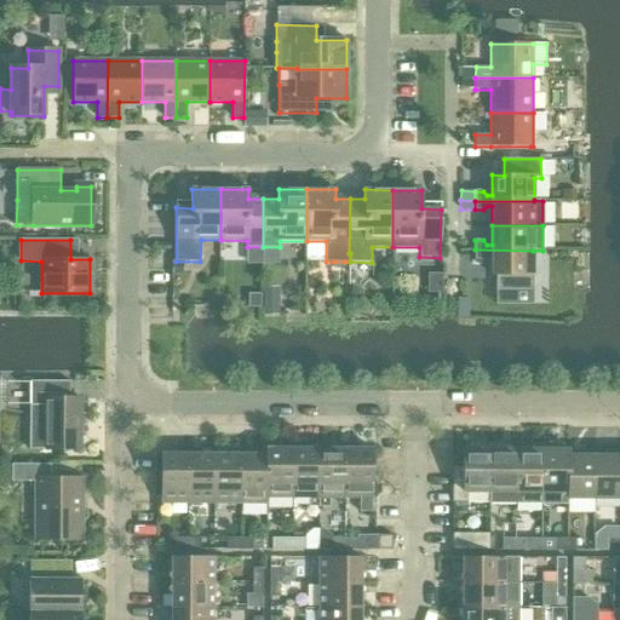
[(533,291),(533,251),(475,250),(475,259),(482,259),(487,256),(492,256),(492,276),(497,276),(497,291),(533,291)]
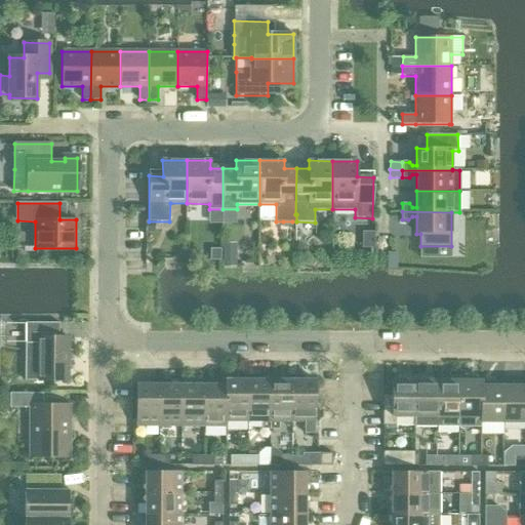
[(68,381),(68,337),(59,337),(59,323),(25,323),(25,381),(68,381)]
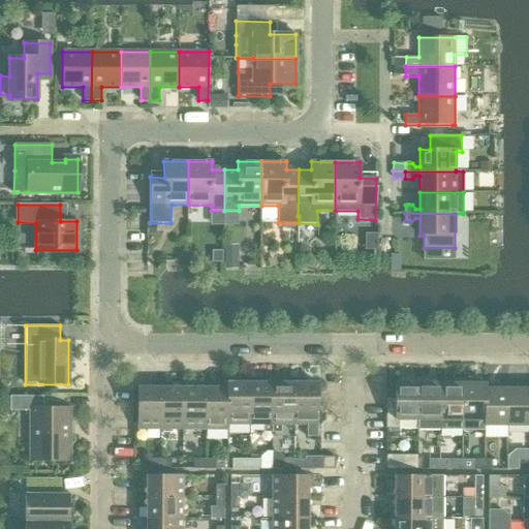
[(226,383),(226,389),(227,389),(227,425),(249,425),(249,378),(239,378),(239,383),(226,383)]
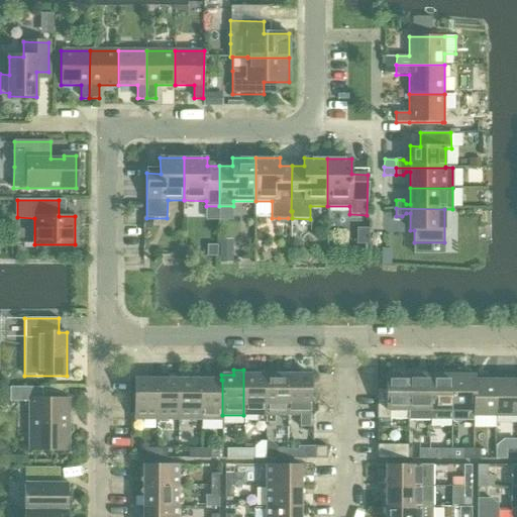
[(243,370),(243,415),(257,415),(257,422),(266,422),(266,415),(266,375),(254,375),(254,370),(243,370)]
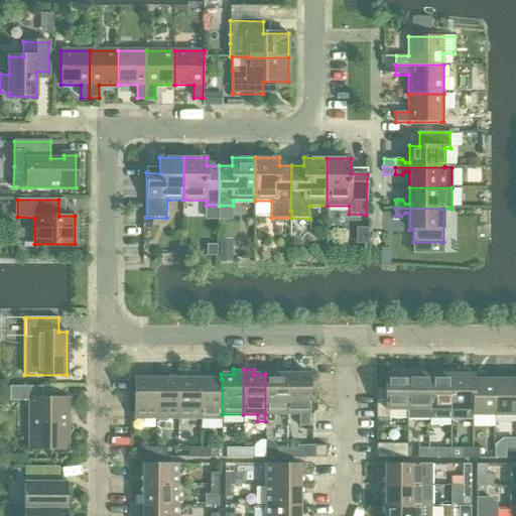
[(277,374),(265,374),(265,414),(265,421),(274,421),(274,414),(286,414),(287,369),(276,369),(277,374)]
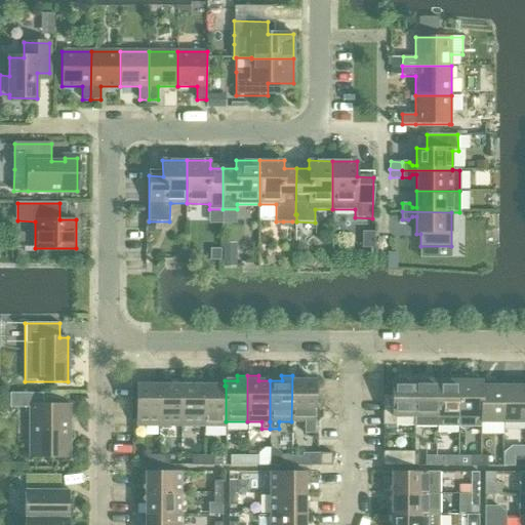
[(292,375),(291,421),(305,421),(305,434),(315,434),(315,421),(315,380),(303,380),(303,375),(292,375)]
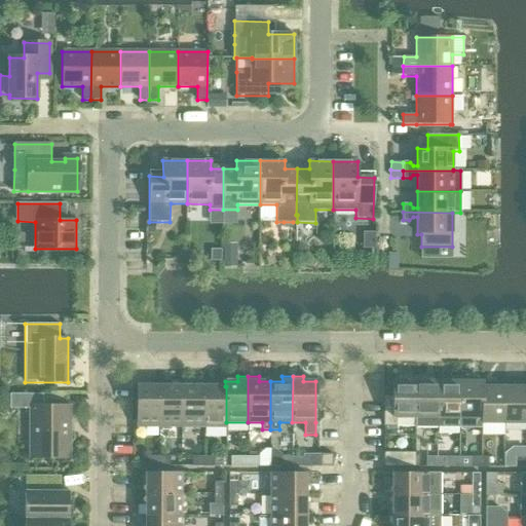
[(392,398),(384,398),(384,426),(396,426),(396,418),(415,418),(415,377),(401,377),(401,381),(392,381),(392,398)]
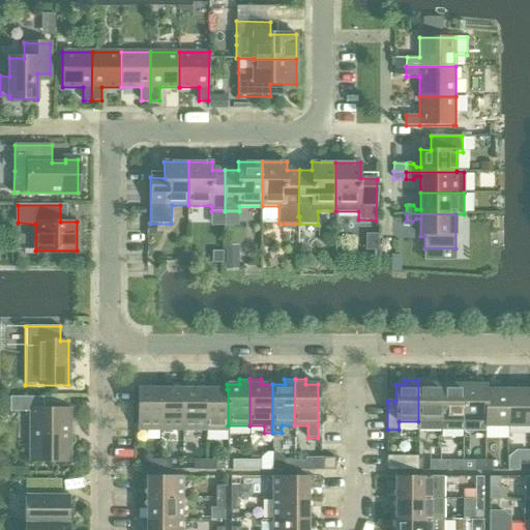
[(433,380),(418,380),(418,421),(418,431),(441,432),(441,385),(433,385),(433,380)]
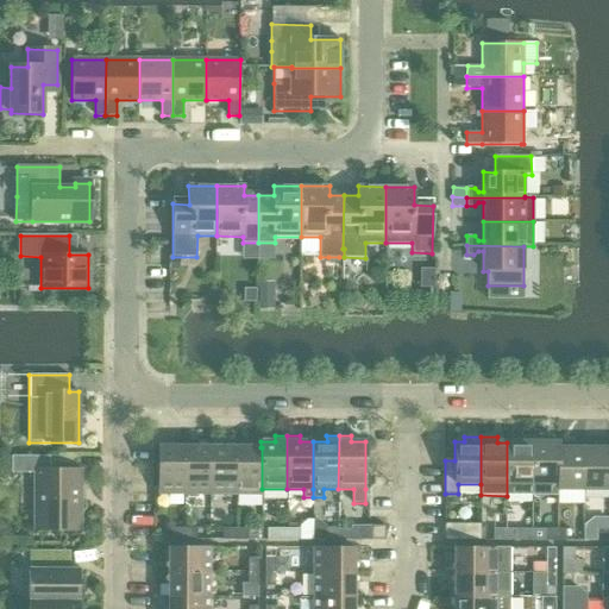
[(515,443),(507,443),(507,496),(531,496),(532,496),(532,437),(515,437),(515,443)]
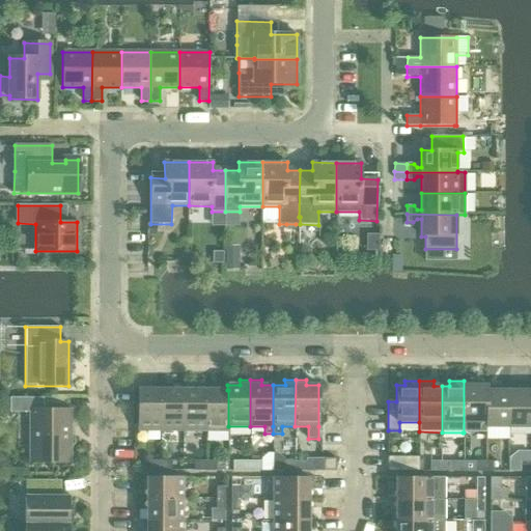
[(478,381),(464,381),(464,432),(485,432),(485,427),(485,422),(486,422),(486,391),(486,386),(478,386),(478,381)]
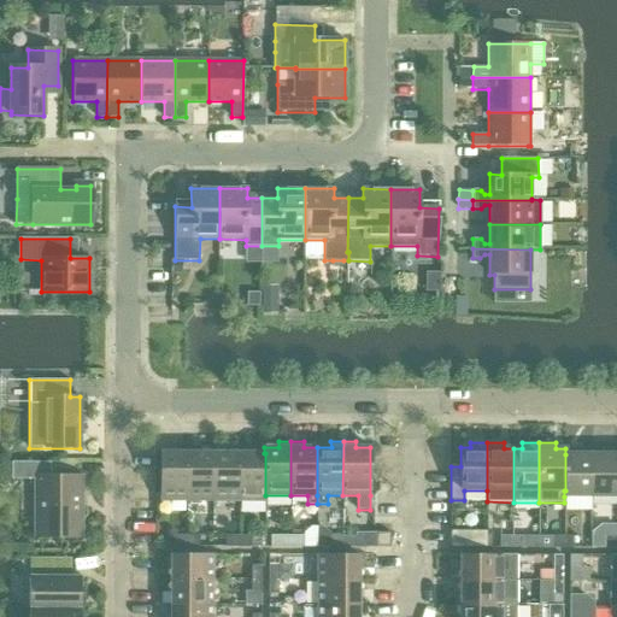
[(175,453),(160,453),(160,500),(187,500),(187,447),(175,447),(175,453)]
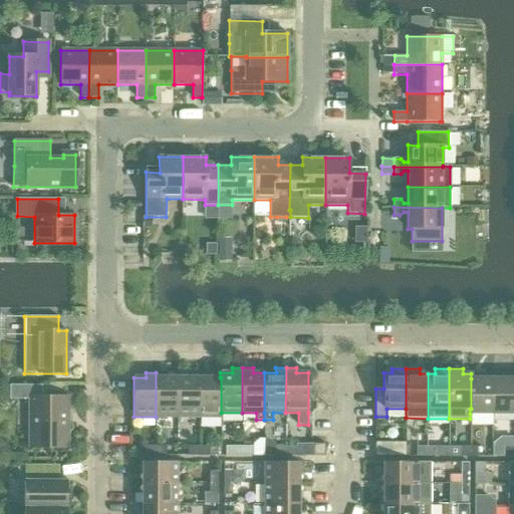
[(166,372),(156,372),(156,417),(178,418),(178,377),(166,377),(166,372)]
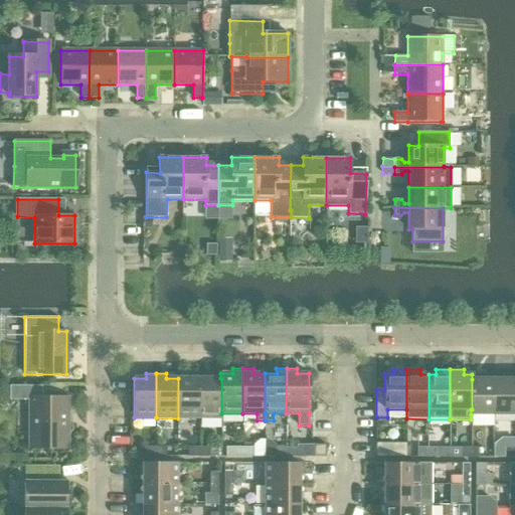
[(189,378),(178,378),(178,418),(200,418),(200,373),(189,373),(189,378)]
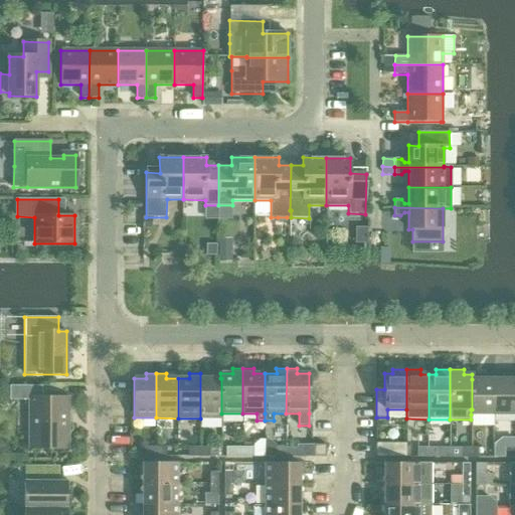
[(210,373),(200,373),(200,418),(221,418),(221,413),(221,378),(220,378),(210,378),(210,373)]
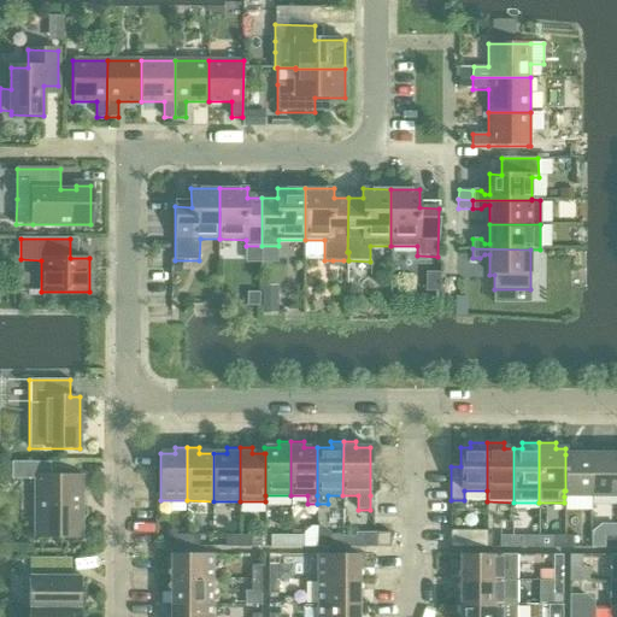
[(564,497),(564,503),(564,511),(591,511),(591,497),(591,448),(575,448),(575,454),(565,454),(565,491),(564,491),(564,497)]
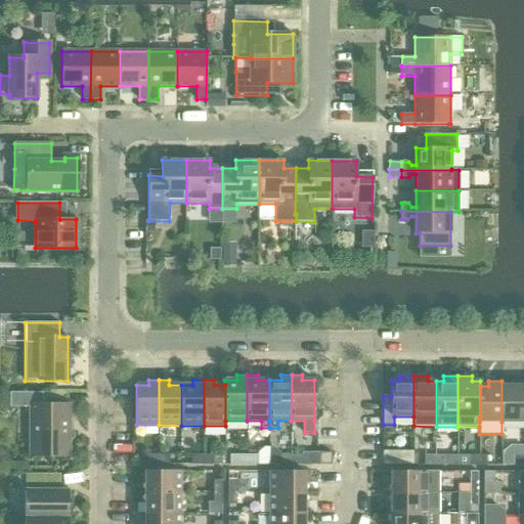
[(516,381),(501,381),(501,422),(523,422),(523,386),(516,386),(516,381)]
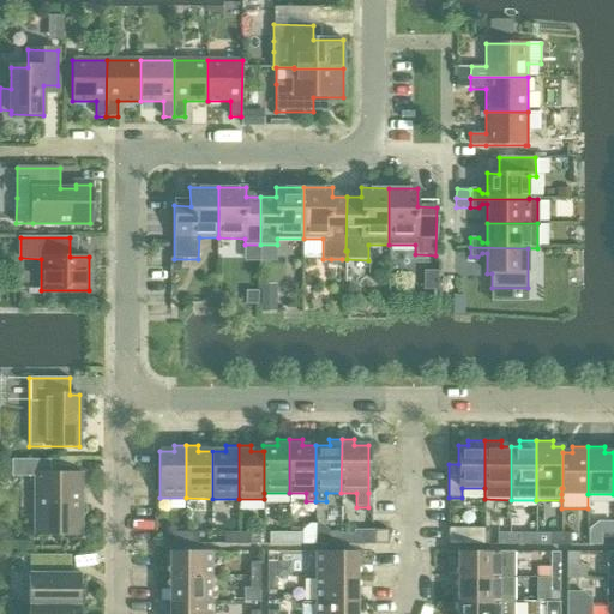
[(50,475),(50,461),(11,461),(11,477),(37,477),(37,534),(79,534),(79,475),(50,475)]
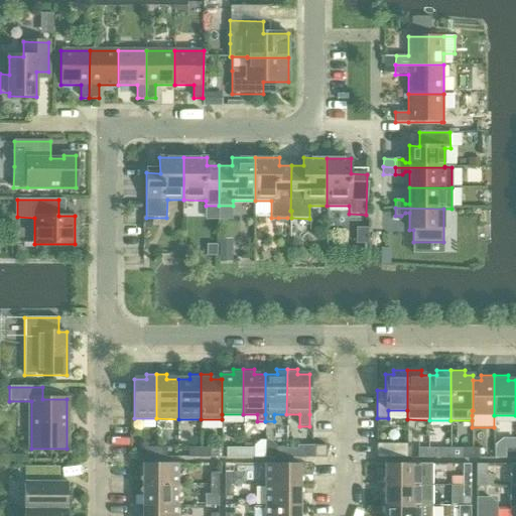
[(407,458),(407,444),(377,444),(377,458),(407,458)]
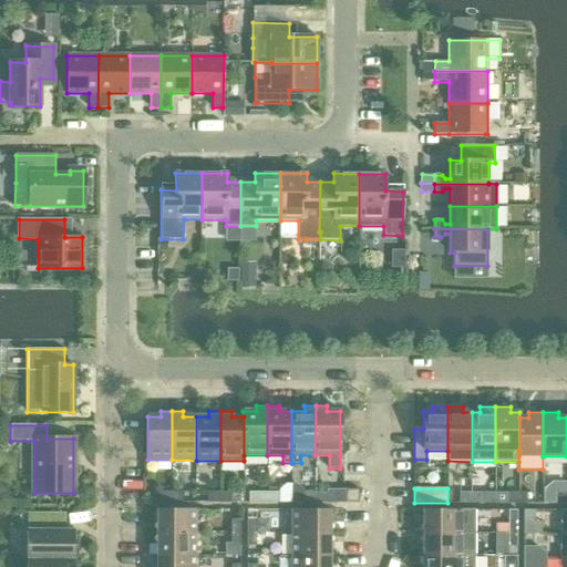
[(346,503),(359,503),(359,490),(346,490),(346,503)]
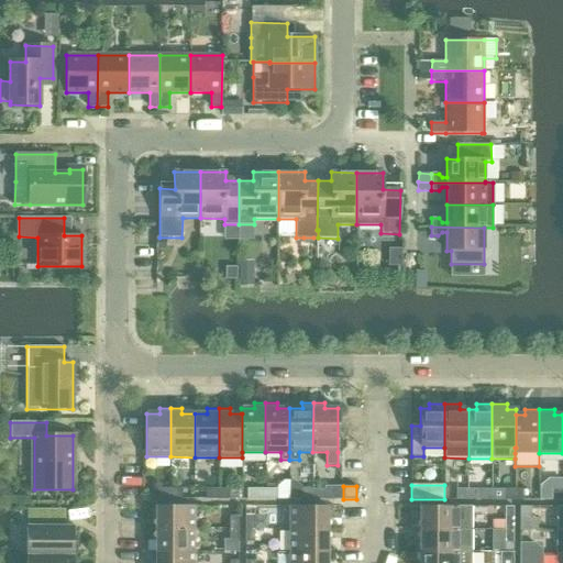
[(170,499),(170,488),(158,488),(158,499),(170,499)]
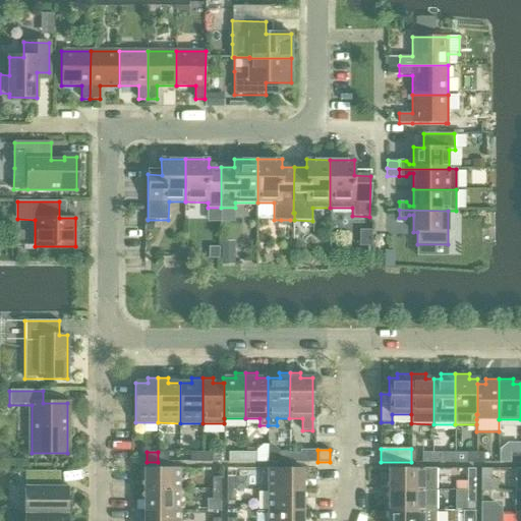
[(168,462),(168,452),(158,452),(158,462),(168,462)]
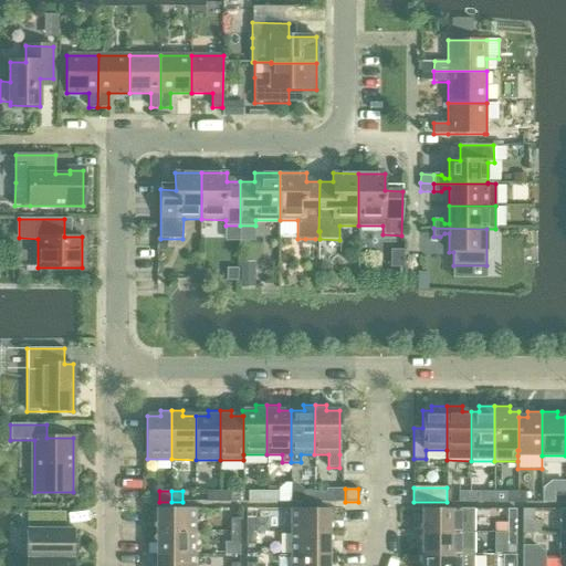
[(207,502),(219,502),(219,491),(207,492),(207,502)]
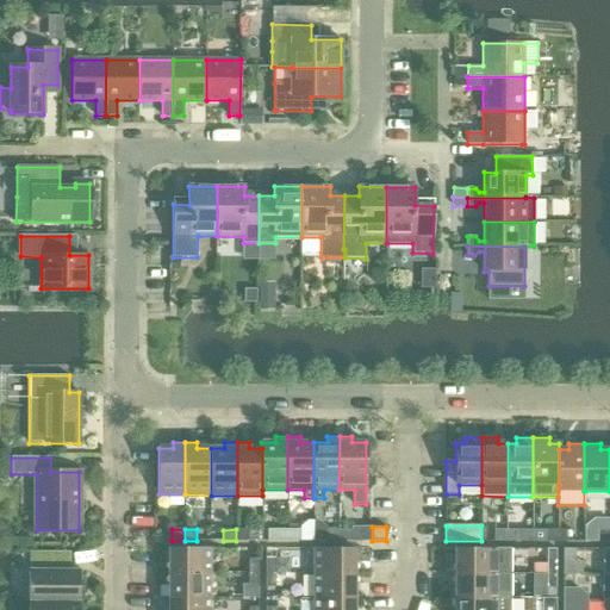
[(236,541),(249,541),(249,529),(236,529),(236,541)]
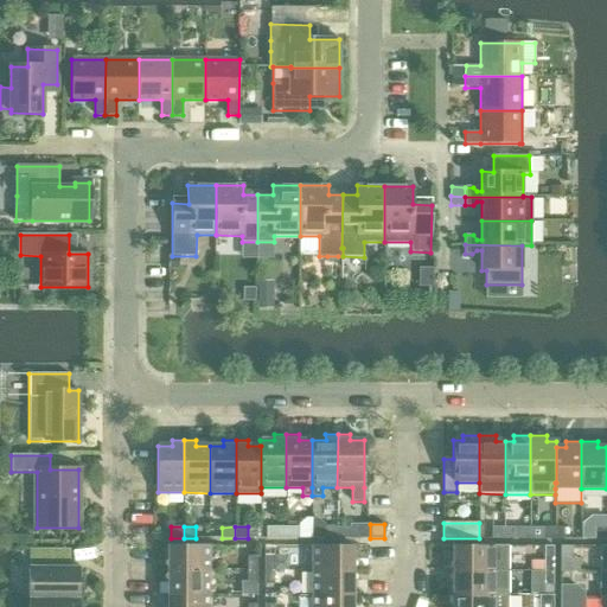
[(286,538),(286,528),(266,526),(266,538),(286,538)]
